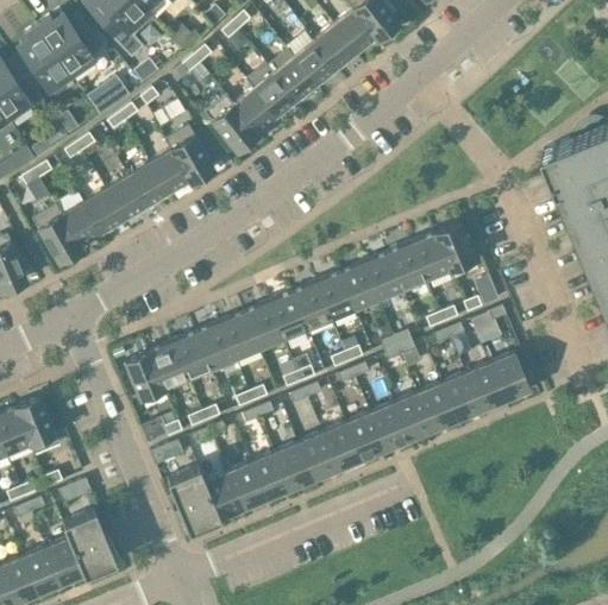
[(94,0),(88,7),(113,33),(111,35),(131,57),(143,46),(132,36),(152,18),(135,0),(94,0)]
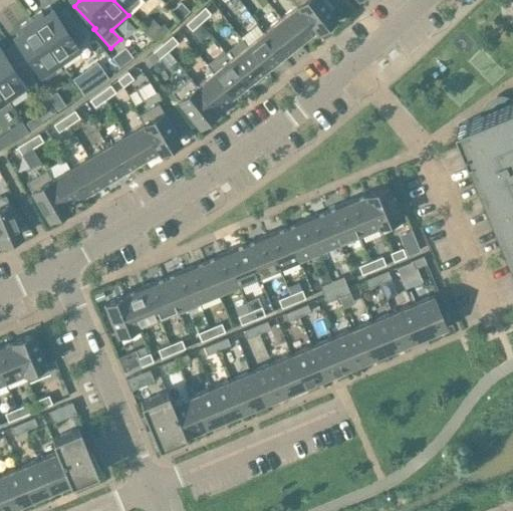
[(113,0),(129,15),(129,14),(126,11),(138,0),(113,0)]
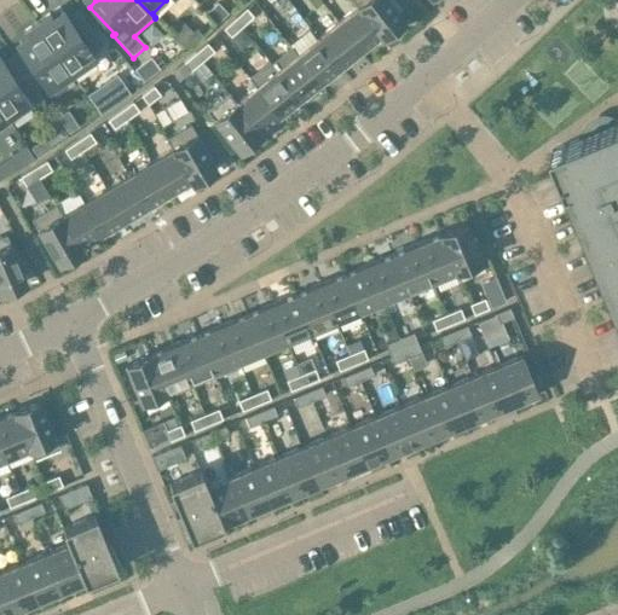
[(350,0),(352,3),(353,0),(383,39),(405,22),(387,0),(350,0)]
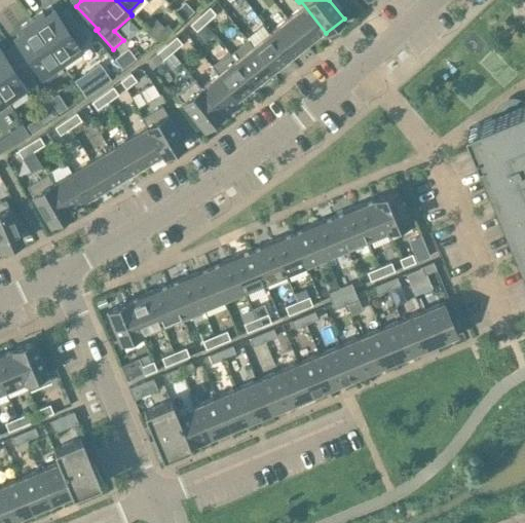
[(524,2),(512,6),(515,20),(524,16),(524,2)]
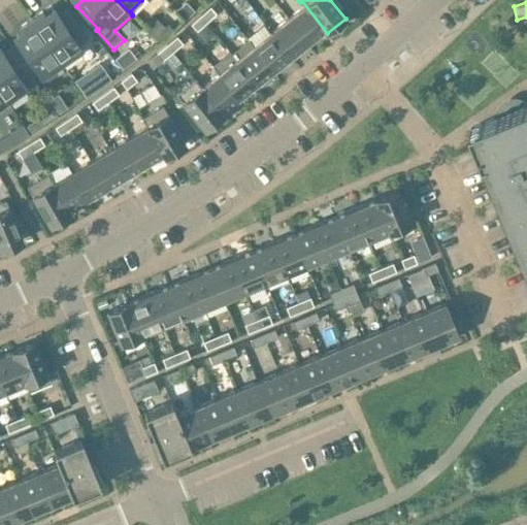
[(186,4),(176,12),(185,23),(195,13),(186,4)]
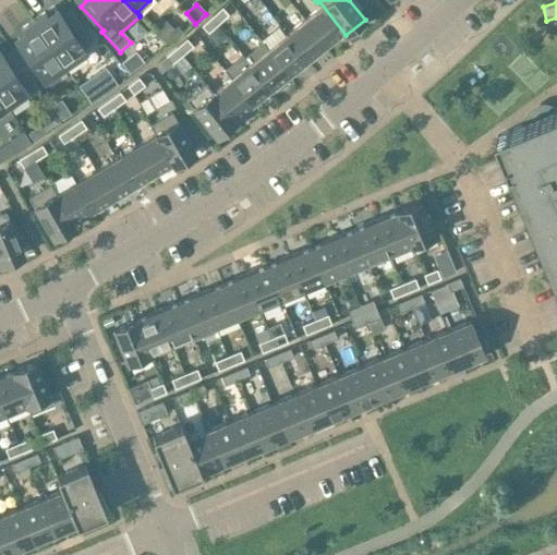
[(322,8),(304,21),(327,50),(346,35),(323,7),(322,8)]
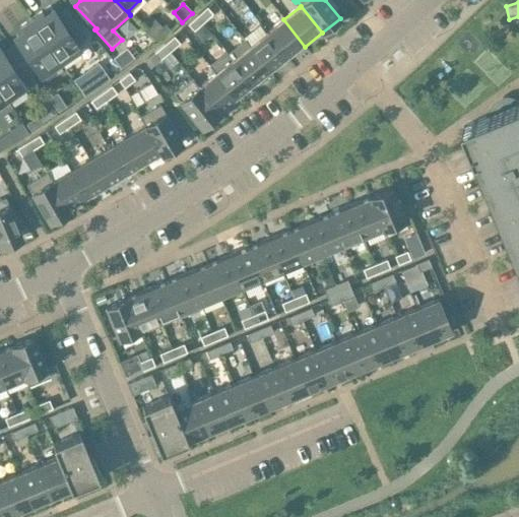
[(198,18),(203,25),(213,16),(207,9),(198,18)]
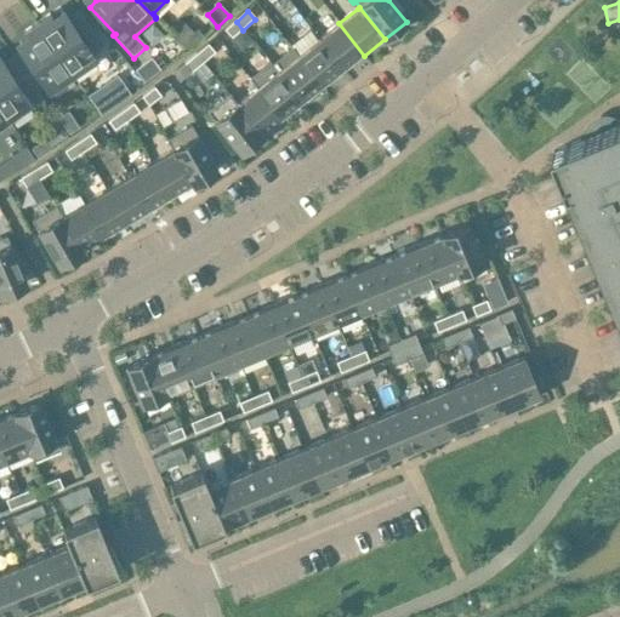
[(38,26),(73,75),(95,61),(90,53),(101,46),(80,15),(69,23),(63,15),(53,22),(50,16),(38,26)]
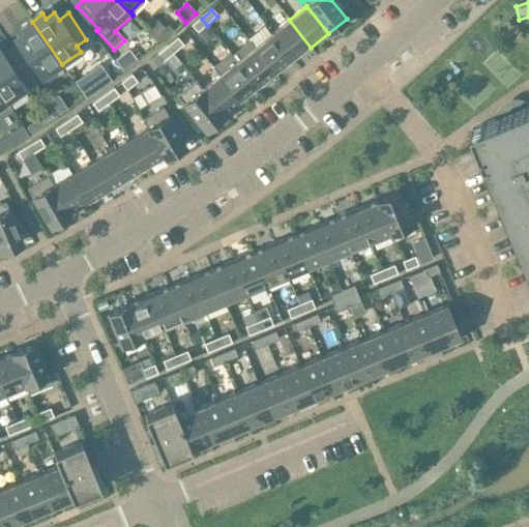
[(199,34),(207,26),(202,19),(193,27),(199,34)]
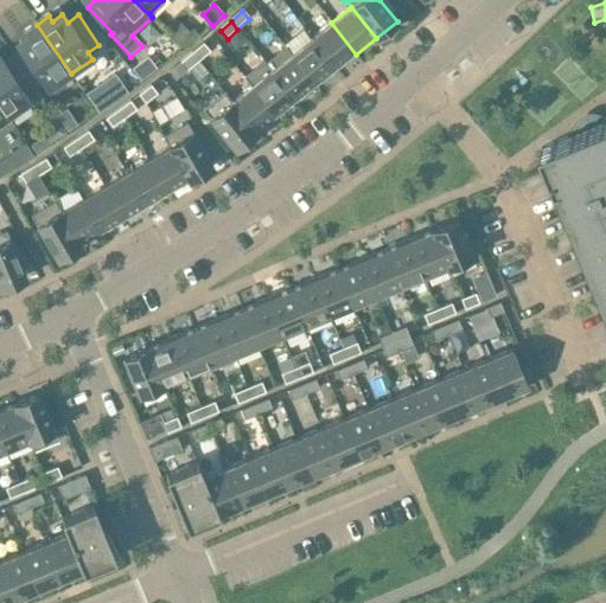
[(331,23),(311,39),(336,70),(356,55),(331,23)]
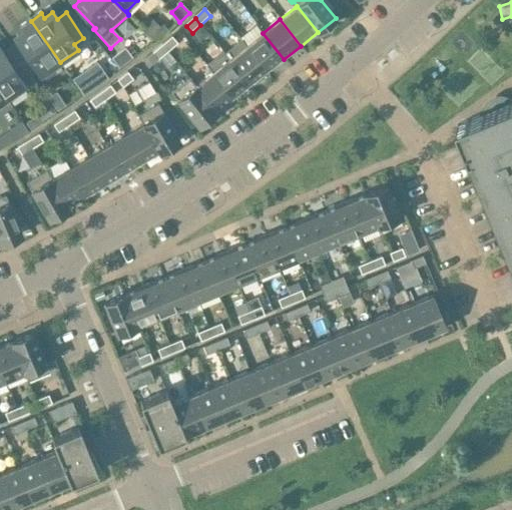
[(37,69),(41,75),(60,62),(31,21),(20,28),(23,32),(15,38),(20,44),(12,50),(29,75),(37,69)]
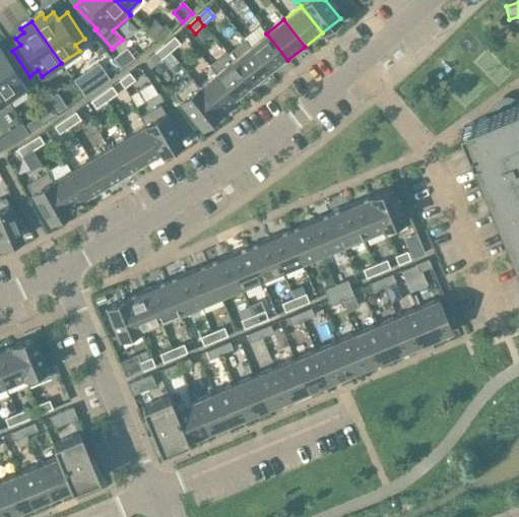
[(266,34),(249,47),(270,74),(287,60),(266,34)]
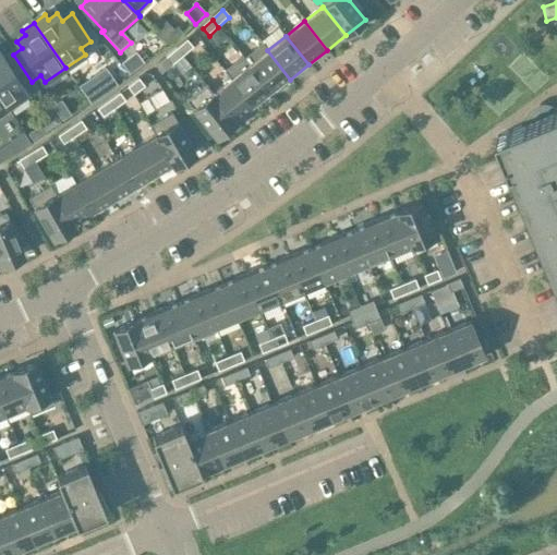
[(177,50),(183,58),(194,49),(188,41),(177,50)]
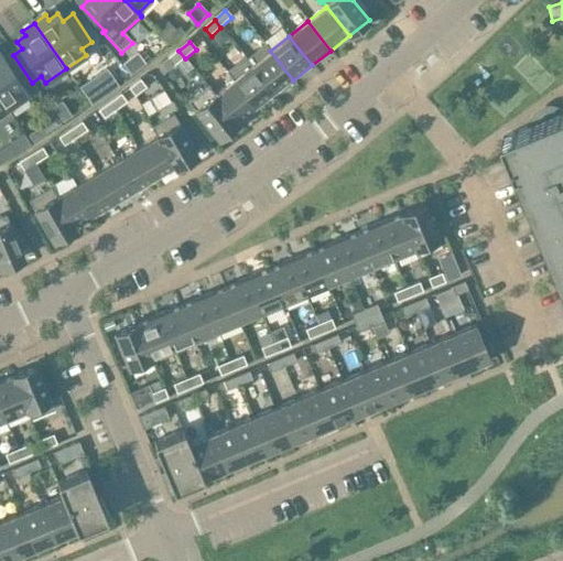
[(174,67),(185,58),(179,51),(168,60),(174,67)]
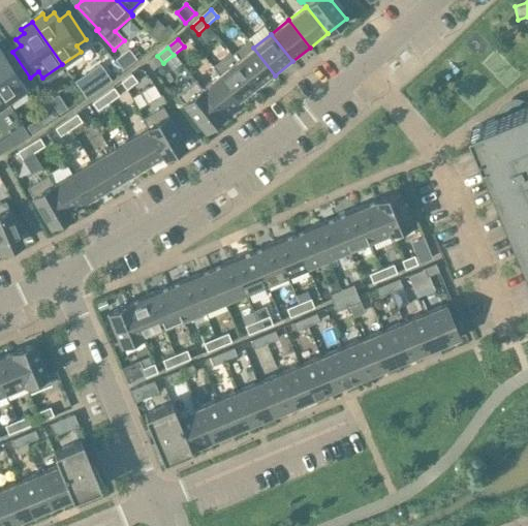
[(253,48),(236,62),(257,89),(275,75),(253,48)]
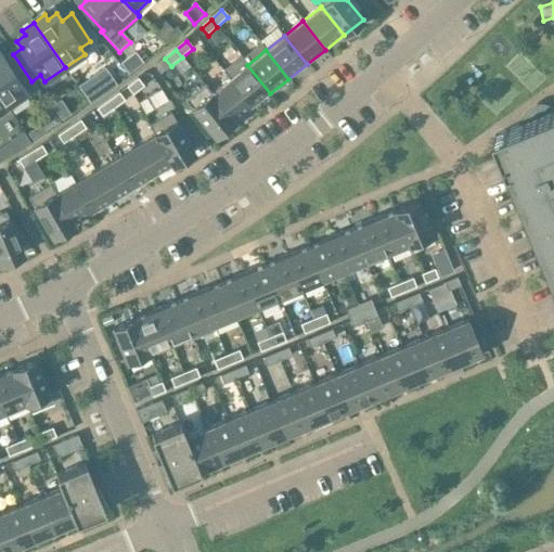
[(129,76),(144,65),(134,53),(120,64),(129,76)]
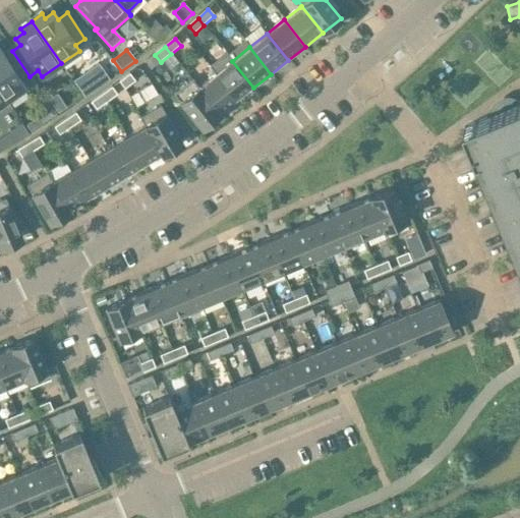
[(0,92),(10,106),(7,101),(25,88),(21,81),(30,76),(12,51),(3,56),(0,51),(0,92)]
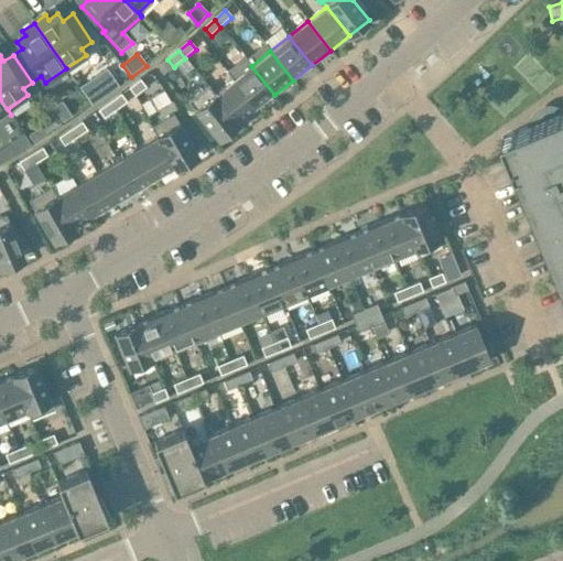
[(251,66),(233,81),(256,110),(274,95),(251,66)]
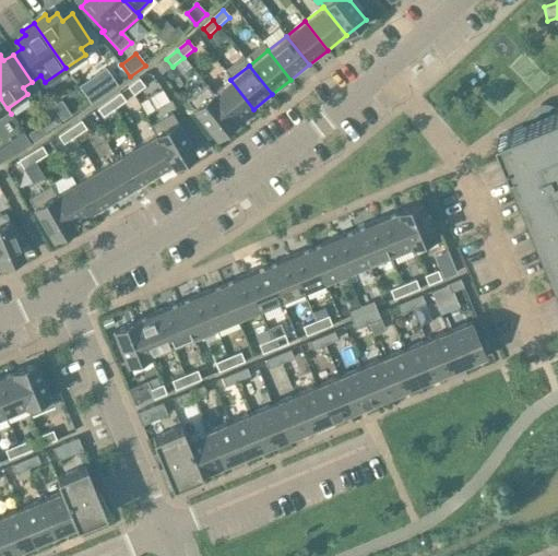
[(80,86),(92,104),(107,93),(95,75),(80,86)]
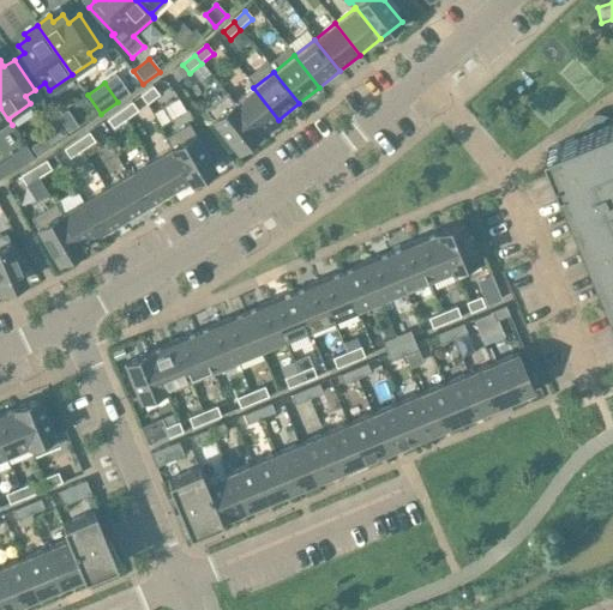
[(253,88),(233,104),(258,136),(278,120),(253,88)]
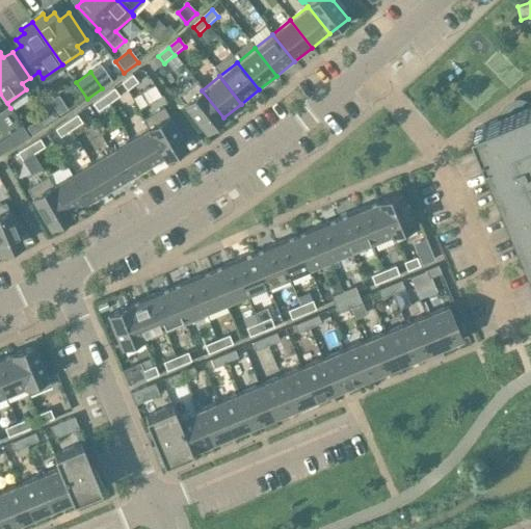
[(138,84),(133,77),(122,84),(128,93),(138,84)]
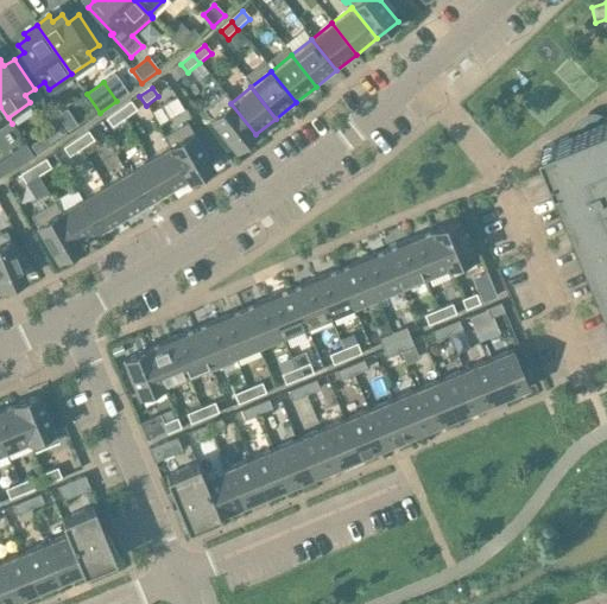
[(119,112),(125,121),(138,112),(131,103),(119,112)]
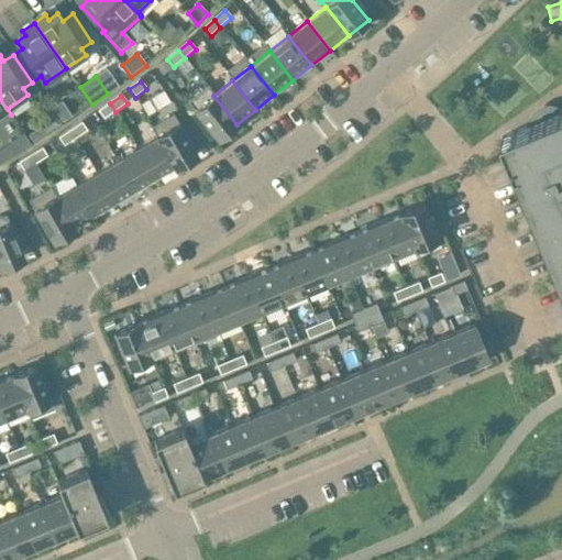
[(213,96),(195,111),(218,140),(237,124),(213,96)]
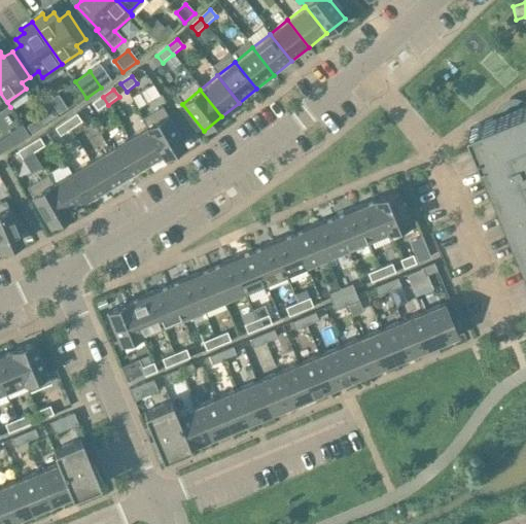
[(0,113),(10,107),(0,93),(0,113)]
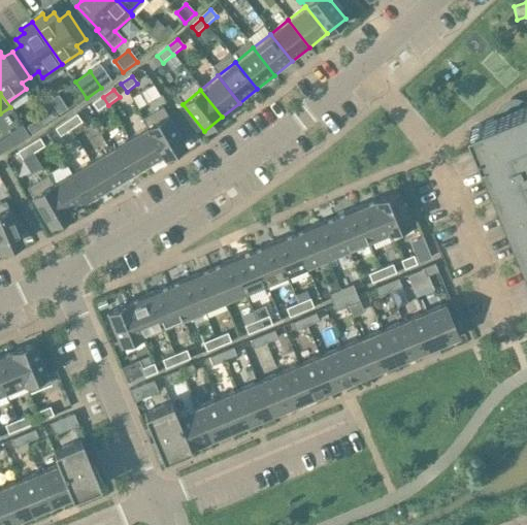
[(59,97),(50,102),(59,117),(68,110),(59,97)]
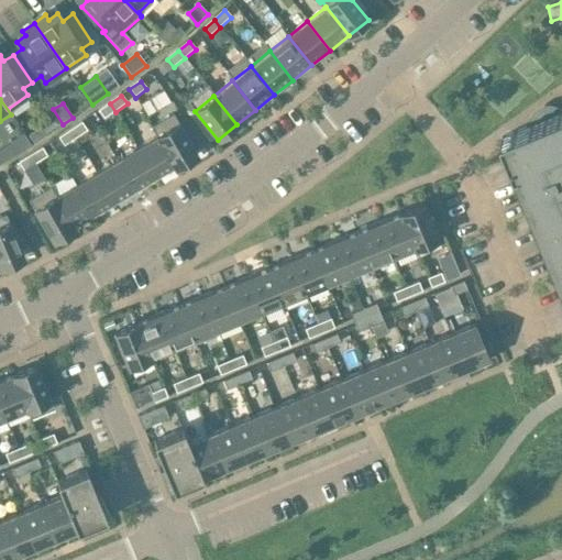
[(105,120),(116,112),(110,103),(99,112),(105,120)]
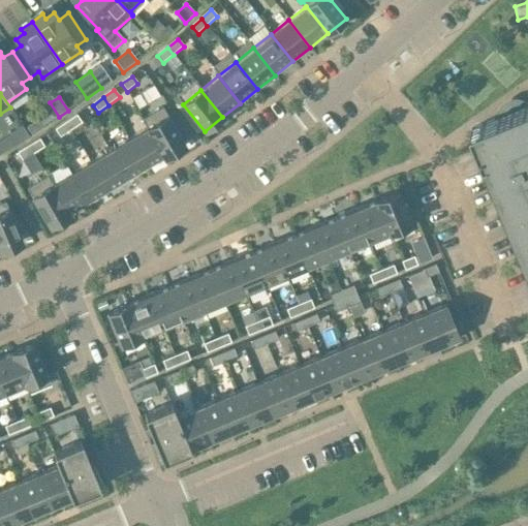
[(527,106),(473,130),(487,162),(492,160),(499,178),(498,178),(527,250),(527,106)]
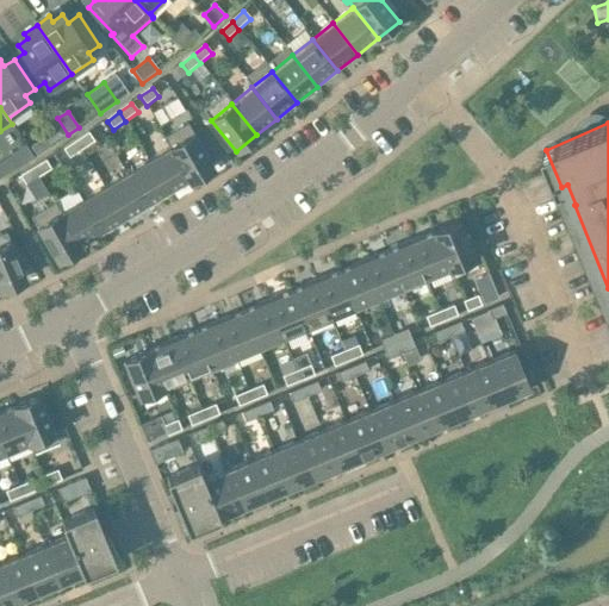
[(171,150),(172,149),(192,182),(215,168),(188,125),(166,138),(163,139),(171,150)]
